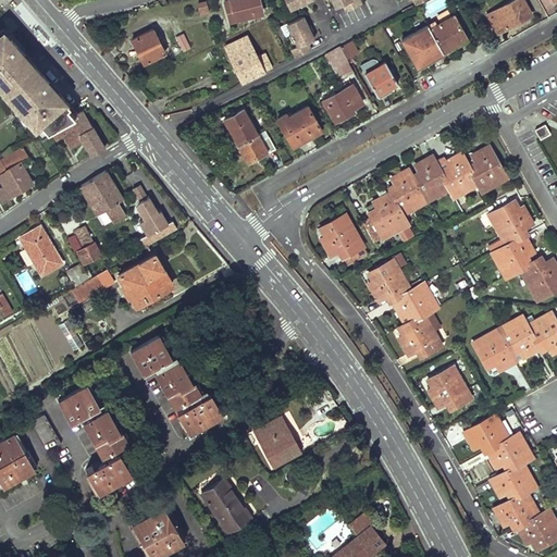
[(261,11),(258,0),(224,0),(230,16),(242,13),(242,17),(247,16),(246,14),(261,11)]
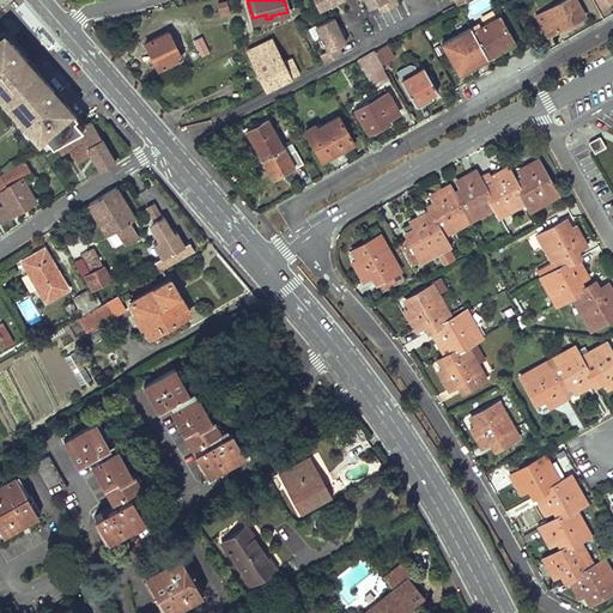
[(366,0),(370,7),(377,4),(382,12),(399,4),(396,0),(366,0)]
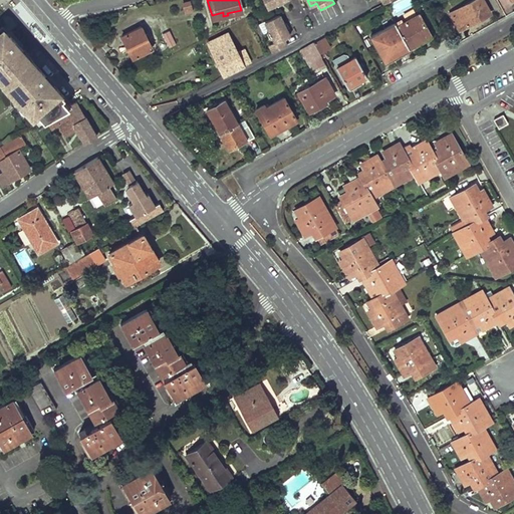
[(378,5),(375,0),(365,0),(370,9),(378,5)]
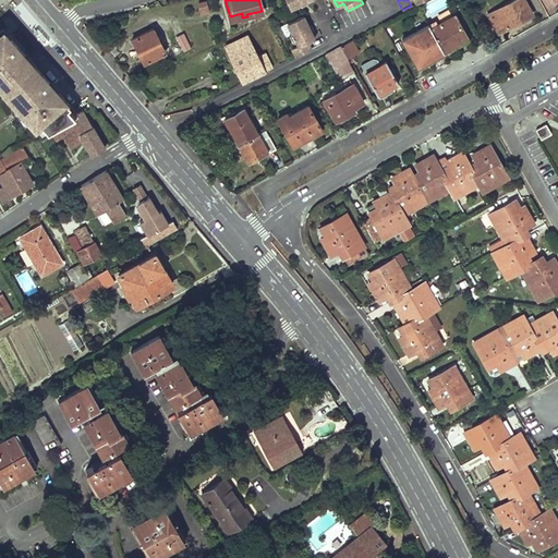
[(532,14),(524,0),(513,0),(493,11),(495,16),(492,17),(500,32),(516,23),(532,14)]
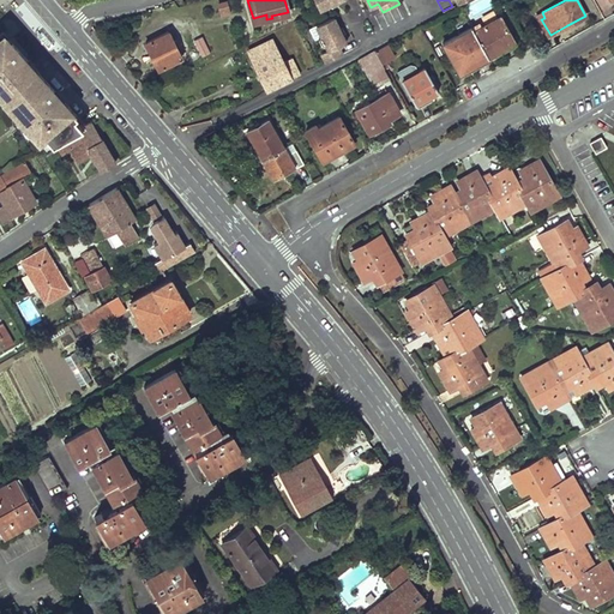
[(227,1),(220,4),(222,16),(230,13),(229,6),(232,6),(230,2),(228,2),(227,1)]
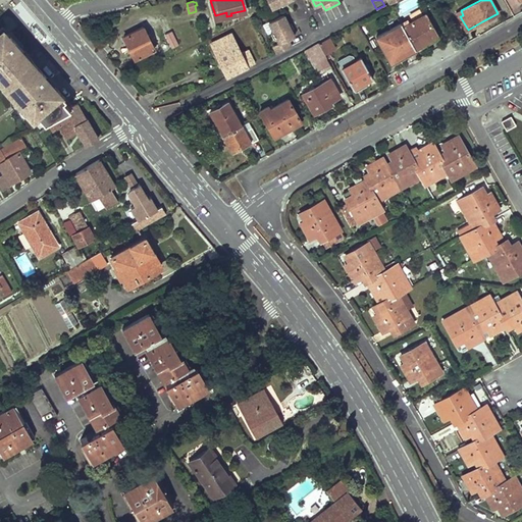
[(277,52),(292,46),(289,39),(295,36),(292,28),(289,29),(286,24),(290,23),(284,13),(269,20),(273,30),(271,31),(273,37),(276,35),(279,42),(273,45),(277,52)]
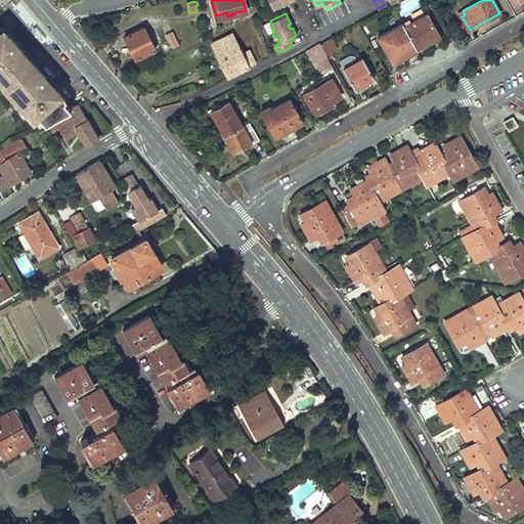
[(438,35),(427,13),(404,26),(418,49),(427,44),(425,41),(438,35)]
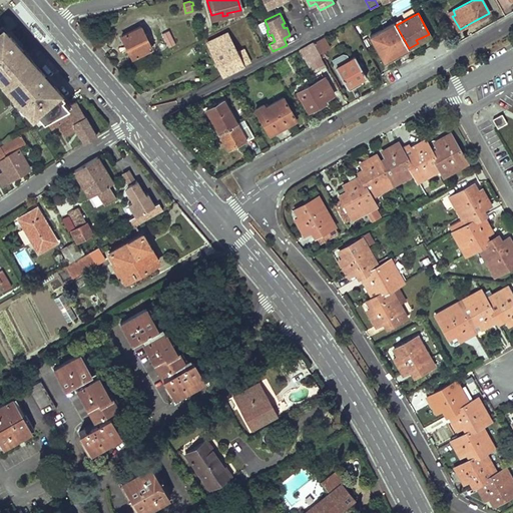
[(396,25),(395,22),(371,36),(384,59),(397,51),(399,53),(409,48),(396,25)]
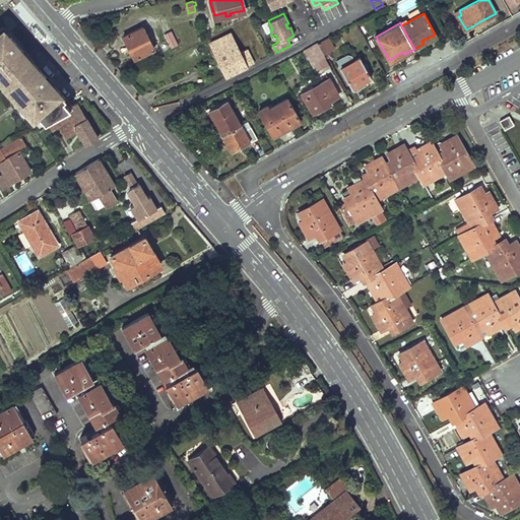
[(0,26),(0,81),(36,125),(46,120),(71,106),(0,26)]
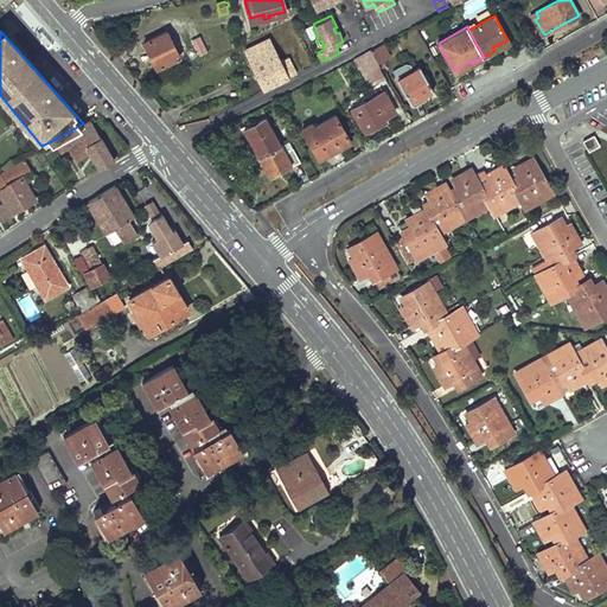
[(179,57),(167,31),(144,42),(157,69),(179,57)]
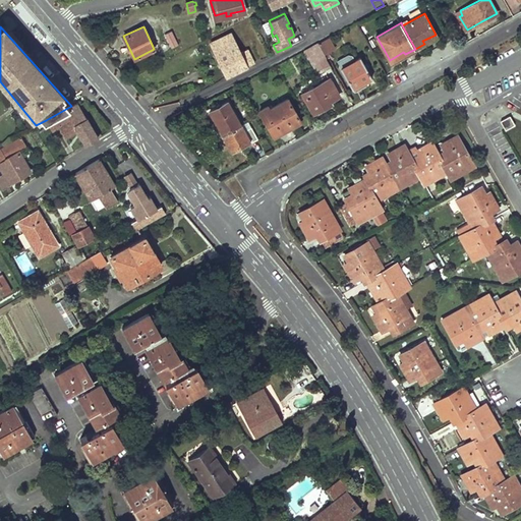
[(172,48),(178,45),(172,32),(165,35),(172,48)]
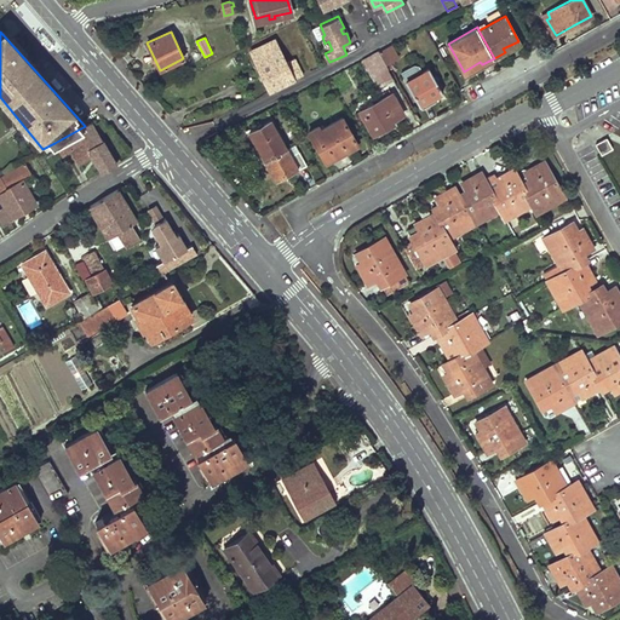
[(270,91),(293,79),(302,75),(294,58),(285,62),(275,40),(252,51),(270,91)]
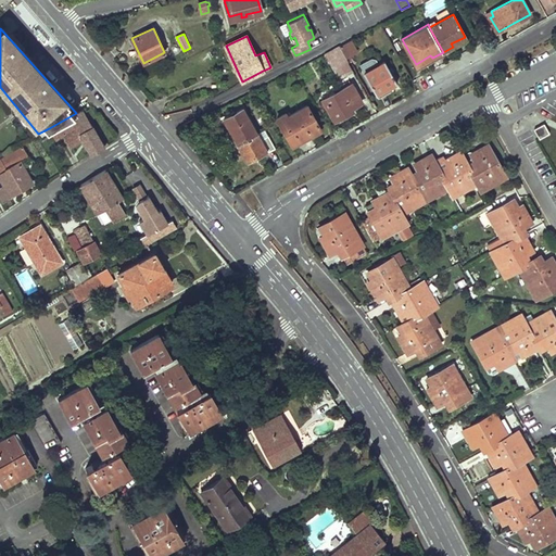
[(467,39),(465,37),(451,43),(453,47),(467,39)]
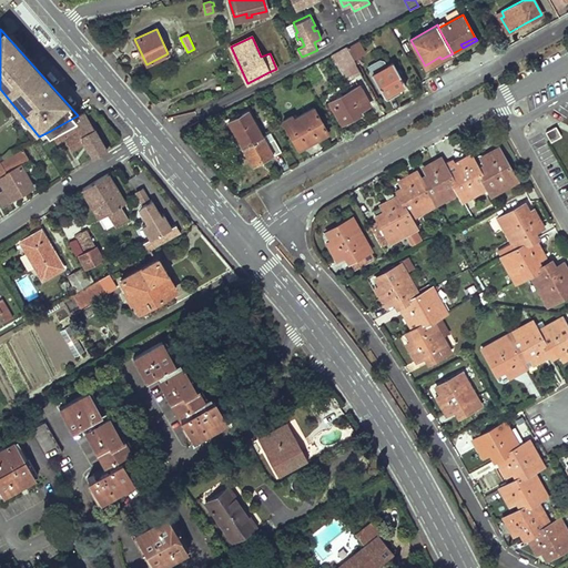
[(365,52),(358,41),(347,46),(354,58),(365,52)]
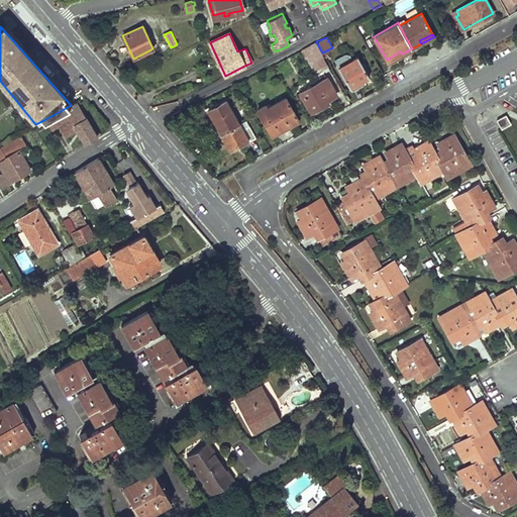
[(322,53),(316,41),(302,49),(316,73),(323,69),(318,60),(324,56),(322,53)]
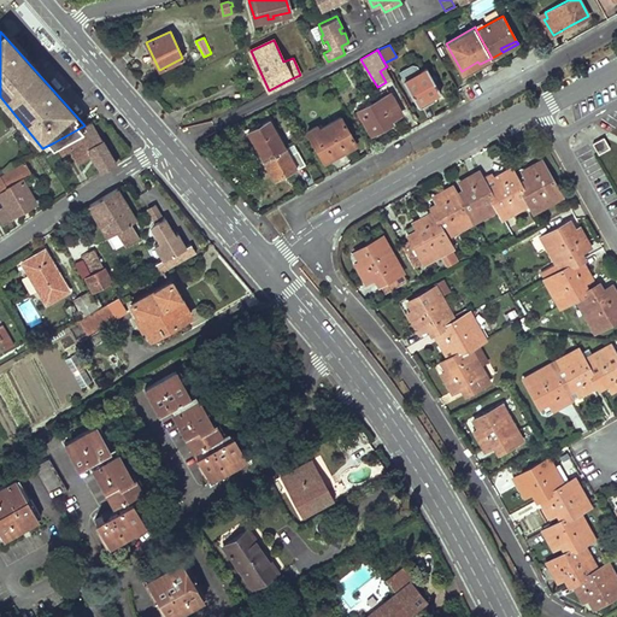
[(480,64),(477,62),(462,71),(463,74),(480,64)]
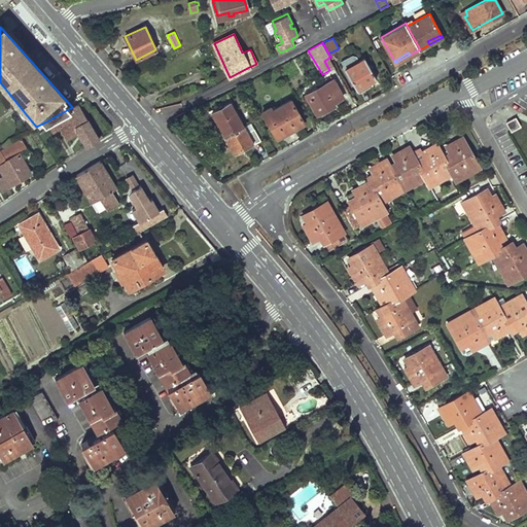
[(346,66),(357,60),(354,55),(343,61),(346,66)]
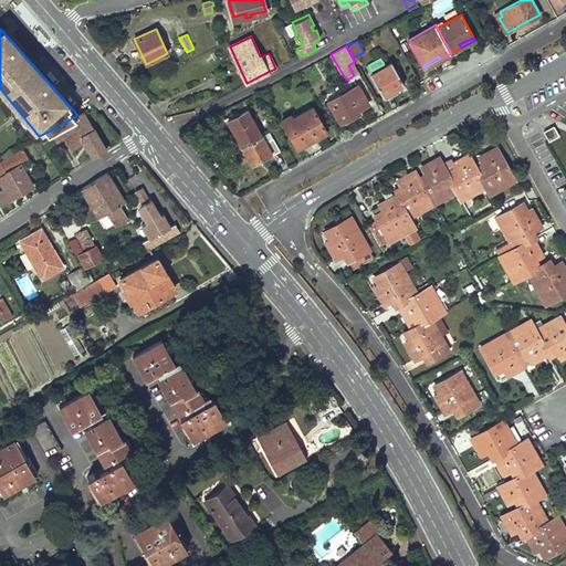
[(360,71),(355,61),(348,65),(354,75),(360,71)]
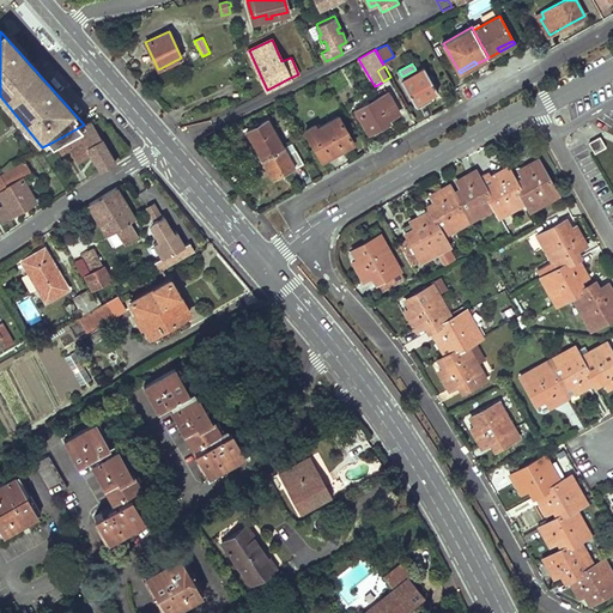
[(438,90),(424,66),(402,79),(416,103),(425,97),(438,90)]
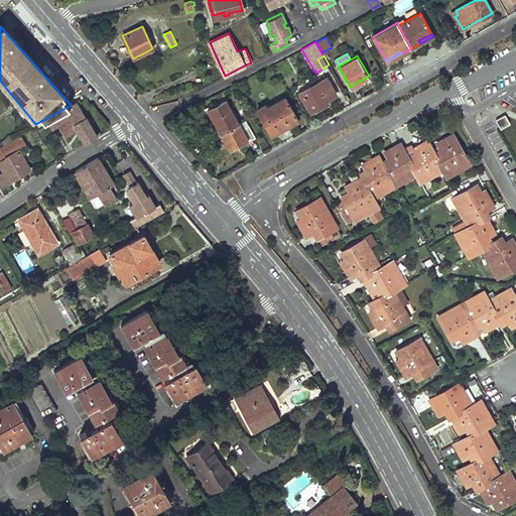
[(337,94),(328,77),(301,91),(309,109),(316,105),(318,108),(323,105),(329,102),(328,99),(337,94)]
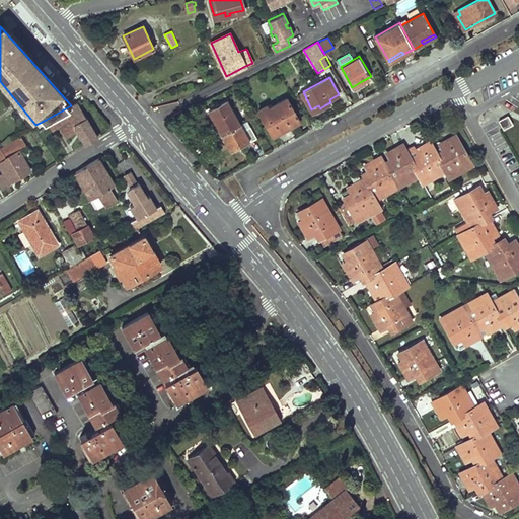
[(299,120),(288,97),(270,107),(268,104),(258,109),(274,135),(285,129),(299,120)]
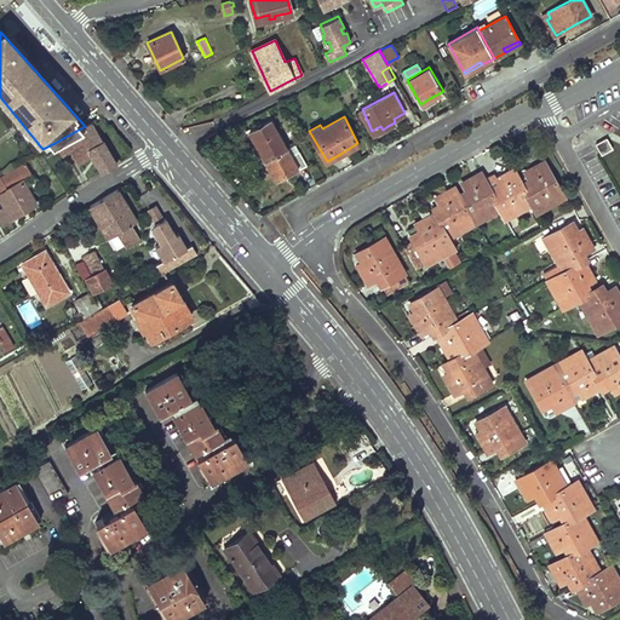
[(287,148),(271,120),(250,132),(265,160),(287,148)]
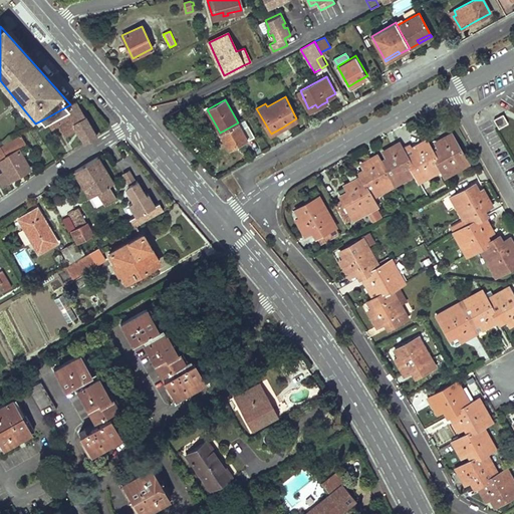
[(96,136),(75,101),(70,104),(45,118),(51,127),(57,123),(64,136),(76,129),(84,143),(96,136)]
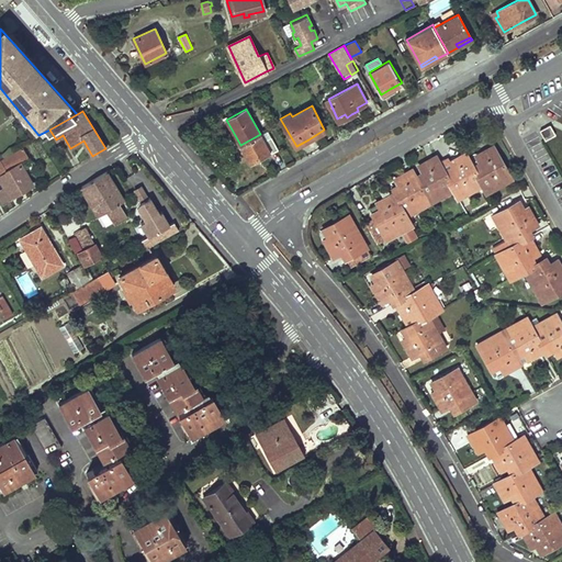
[(557,134),(551,124),(541,131),(547,139),(557,134)]
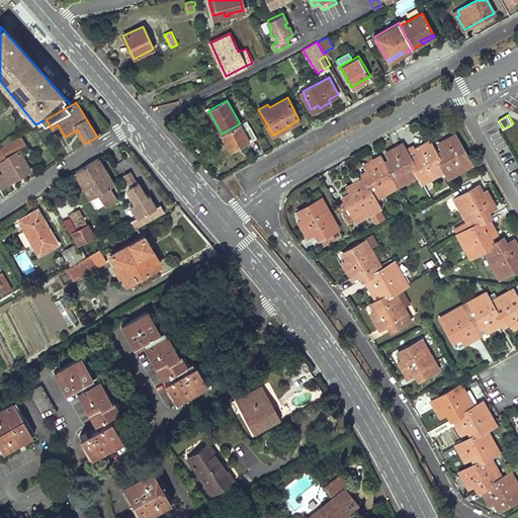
[(249,124),(246,119),(240,123),(243,128),(249,124)]
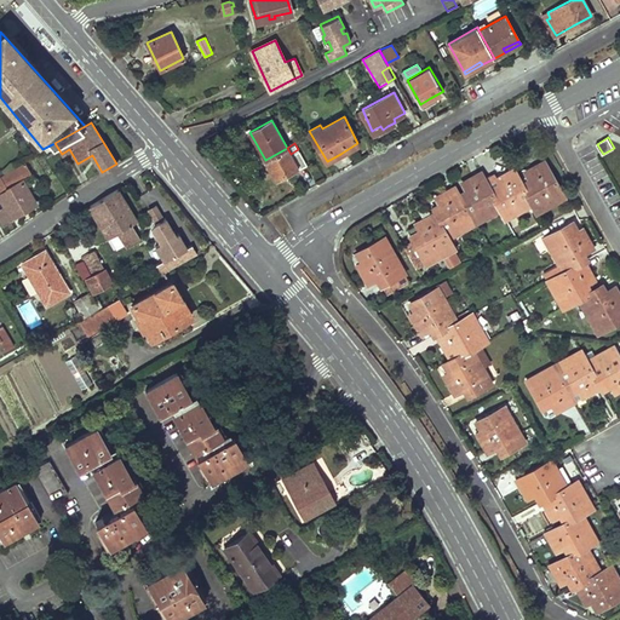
[(306,164),(298,149),(291,154),(287,148),(265,160),(275,178),(296,166),(298,168),(306,164)]
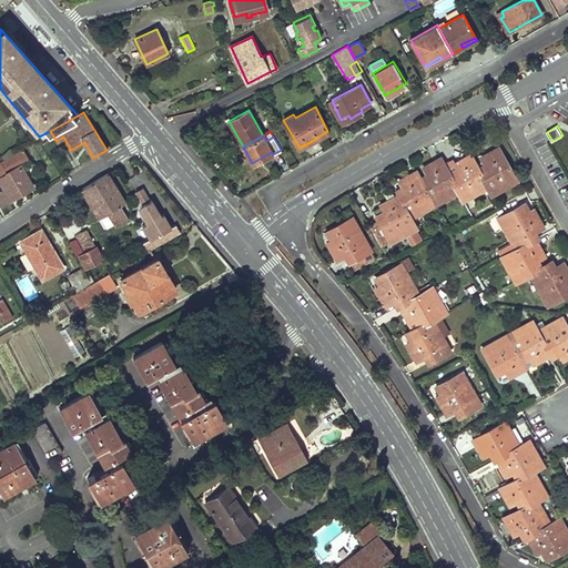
[(517,180),(500,149),(494,152),(485,158),(489,168),(480,172),(489,188),(493,194),(517,180)]
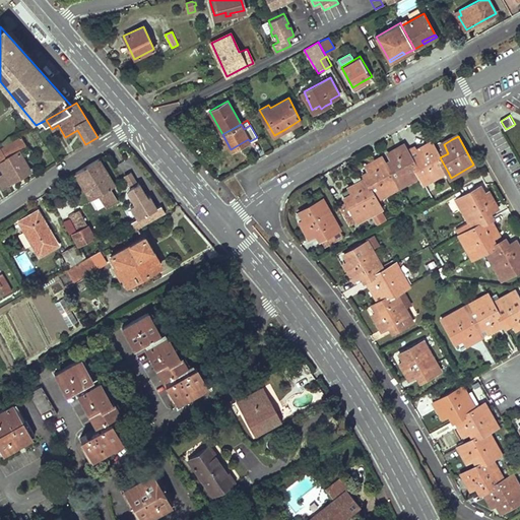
[(250,141),(248,139),(231,149),(232,152),(250,141)]
